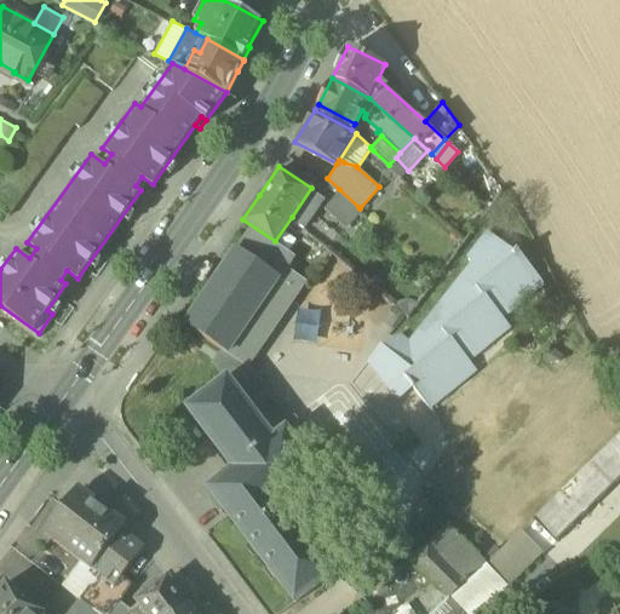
[(311,188),(292,217),(304,225),(325,196),(311,188)]
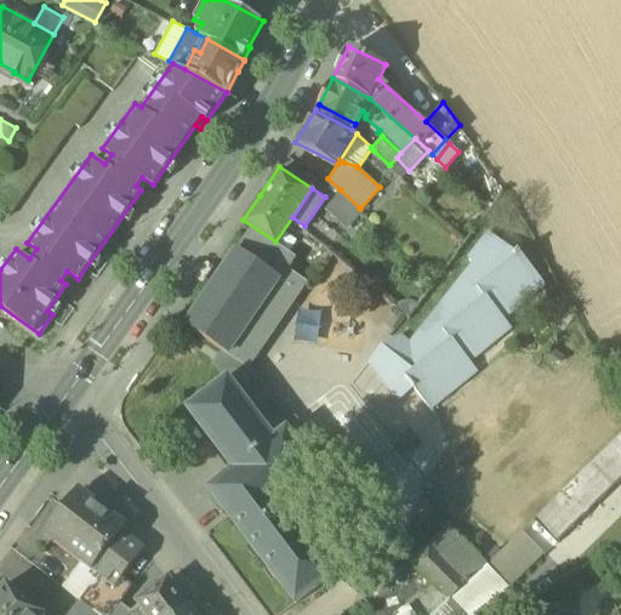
[(346,225),(359,208),(340,189),(325,208),(346,225)]
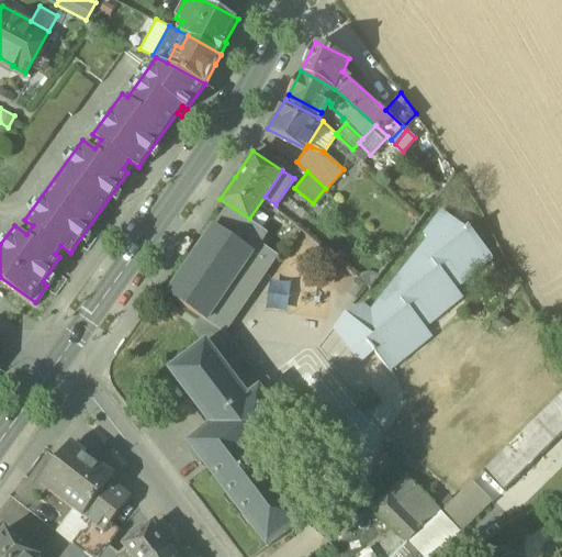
[(202,315),(224,330),(277,253),(259,241),(267,231),(228,204),(215,224),(214,223),(169,289),(168,291),(202,315)]
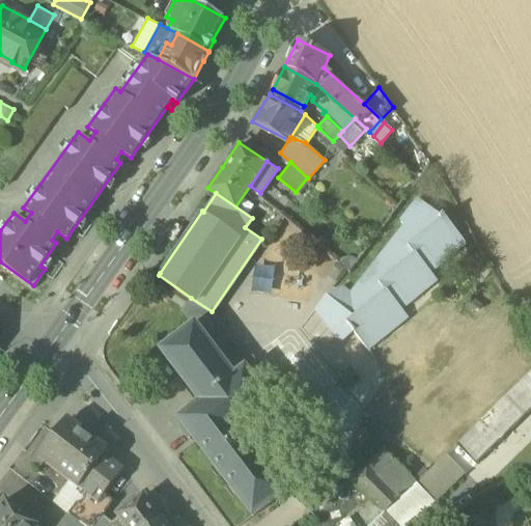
[(354,329),(366,344),(394,323),(387,314),(423,286),(417,278),(452,249),(446,242),(458,231),(443,211),(440,213),(419,196),(401,219),(403,222),(348,291),(340,284),(329,294),(326,292),(315,304),(329,322),(340,312),(354,329)]
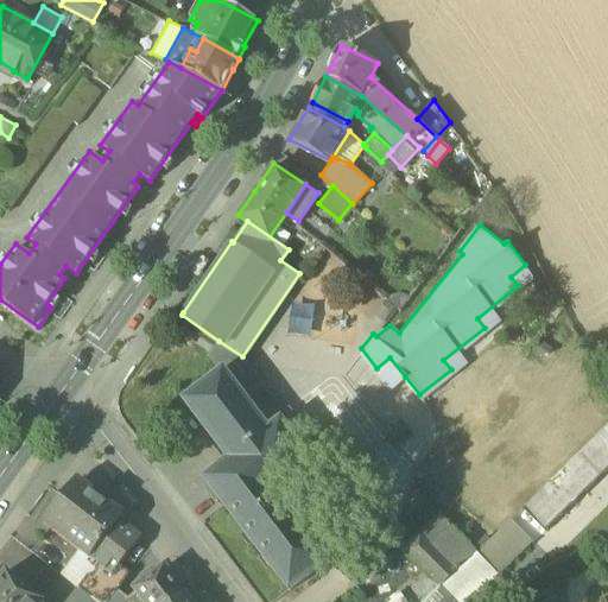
[(296,429),(242,356),(219,341),(209,354),(222,371),(222,369),(267,429),(280,419),(291,433),(296,429)]
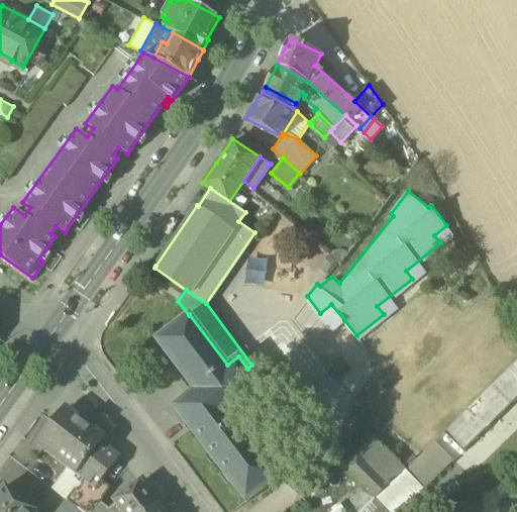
[(331,304),(320,313),(333,328),(344,320),(331,304)]
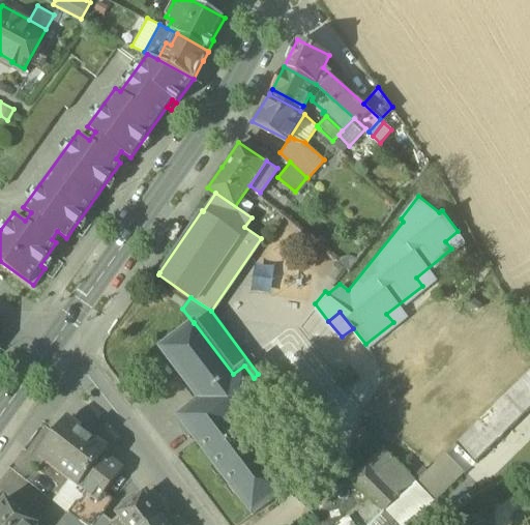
[(252,511),(253,513),(285,487),(237,424),(269,399),(254,378),(244,366),(233,374),(194,322),(194,323),(160,347),(200,399),(193,405),(202,417),(188,428),(252,511)]
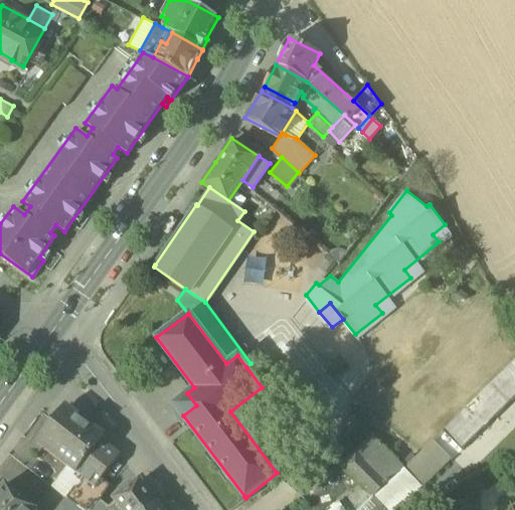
[(514,356),(443,428),(462,447),(514,393),(514,356)]
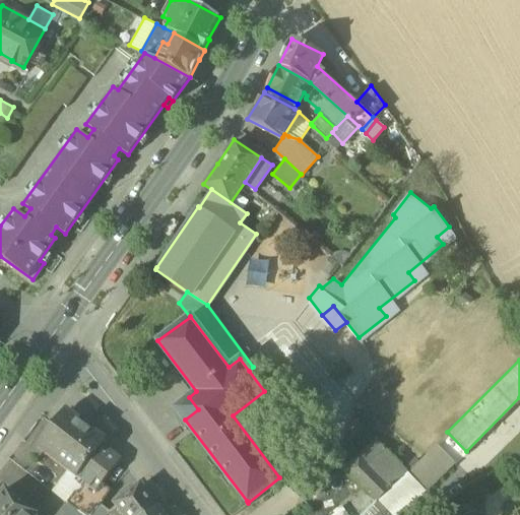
[(176,407),(185,420),(198,409),(189,397),(176,407)]
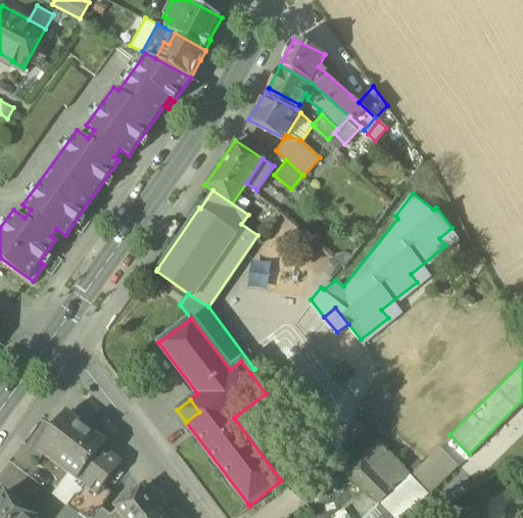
[(77,477),(78,478),(103,444),(106,439),(72,413),(62,413),(37,446),(67,470),(77,477)]
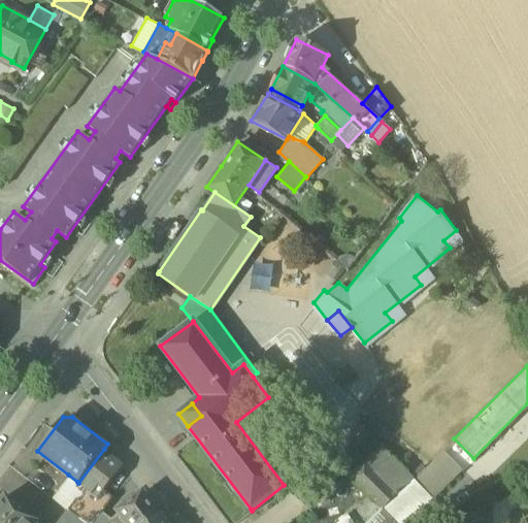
[(350,475),(382,508),(383,507),(413,478),(414,477),(382,445),(350,475)]
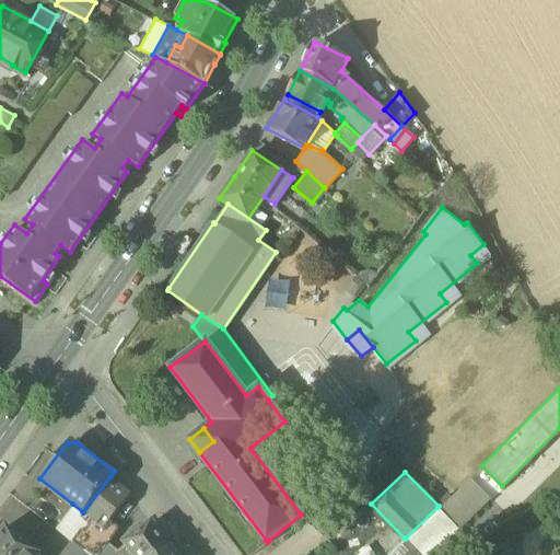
[(84,529),(104,545),(108,540),(108,541),(119,525),(109,519),(130,493),(111,476),(83,512),(82,511),(80,515),(90,522),(84,529)]
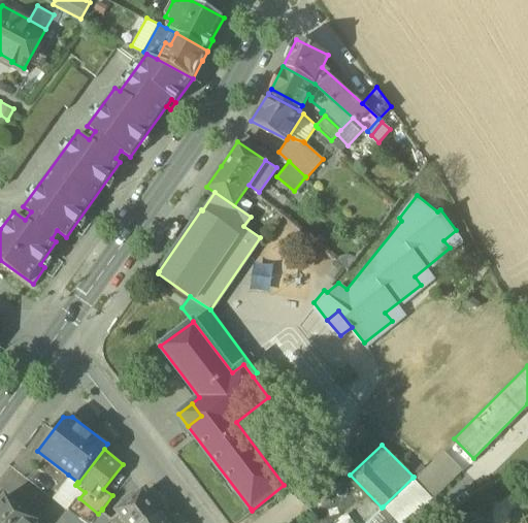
[(413,478),(432,498),(463,468),(443,449),(415,478),(414,477),(413,478)]
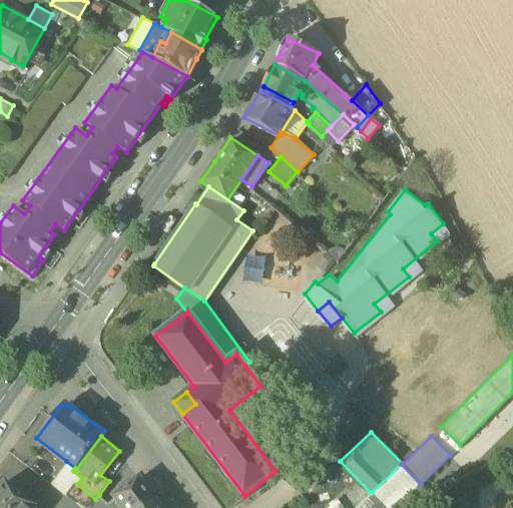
[(66,494),(75,482),(77,484),(82,478),(73,471),(75,468),(66,461),(50,481),(66,494)]
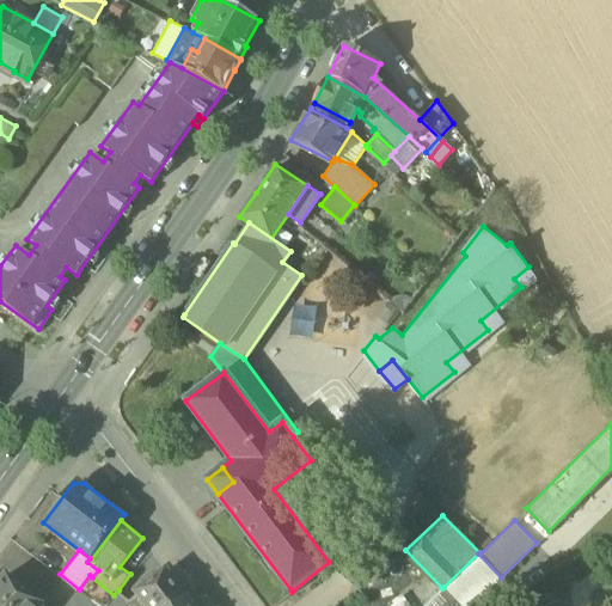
[(461,605),(471,605),(501,577),(478,554),(444,587),(461,605)]
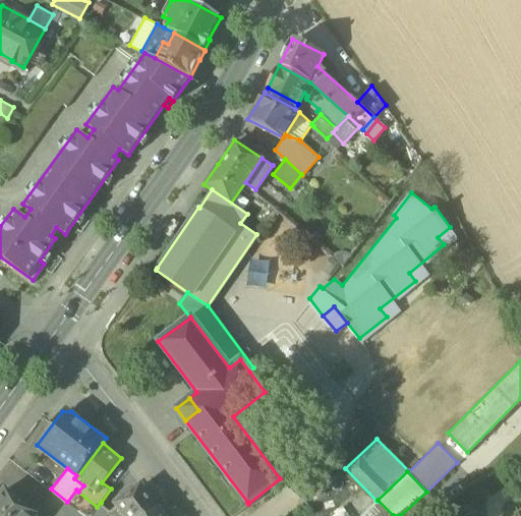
[(165,515),(158,506),(140,483),(115,503),(116,505),(124,515),(165,515)]
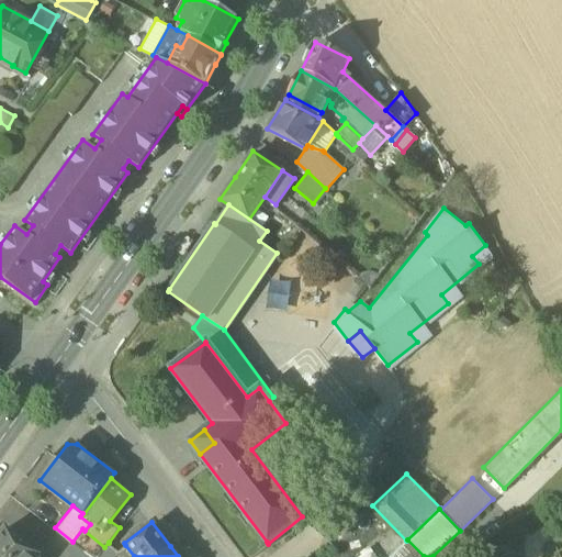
[(0,531),(0,556),(38,556),(42,554),(4,525),(0,531)]
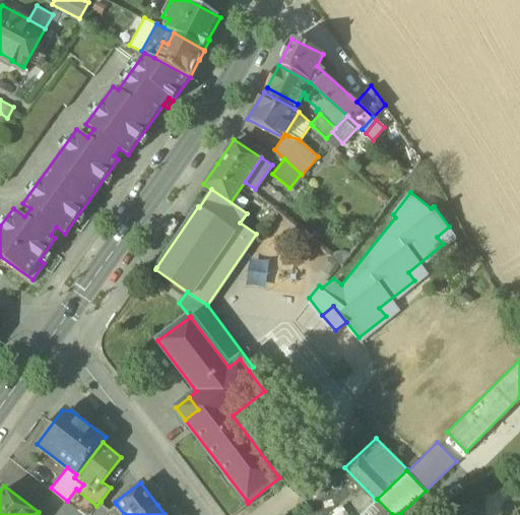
[(76,489),(67,501),(85,514),(89,514),(96,506),(78,491),(76,489)]
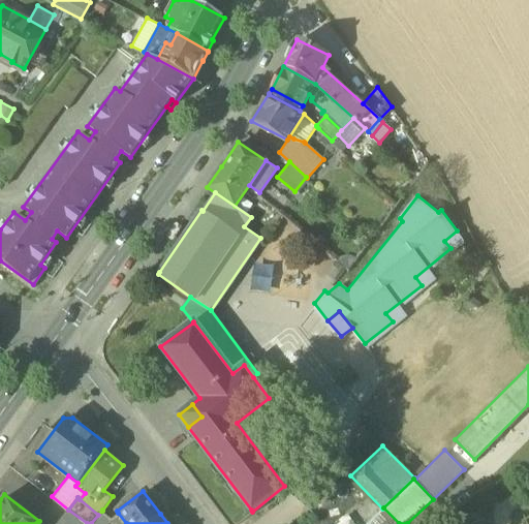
[(399,523),(383,507),(382,509),(366,523),(399,523)]
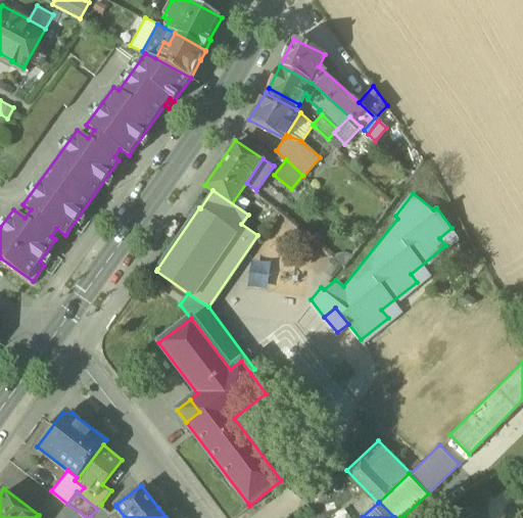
[(86,517),(67,504),(56,517),(86,517)]
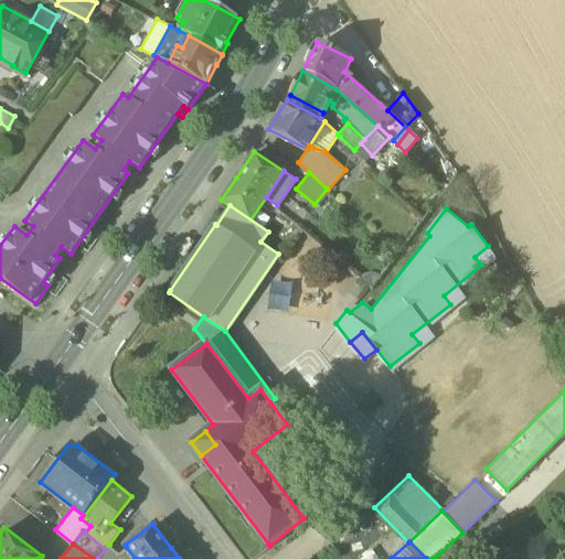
[(109,544),(105,549),(97,558),(114,558),(115,558),(119,552),(118,552),(109,545),(109,544)]
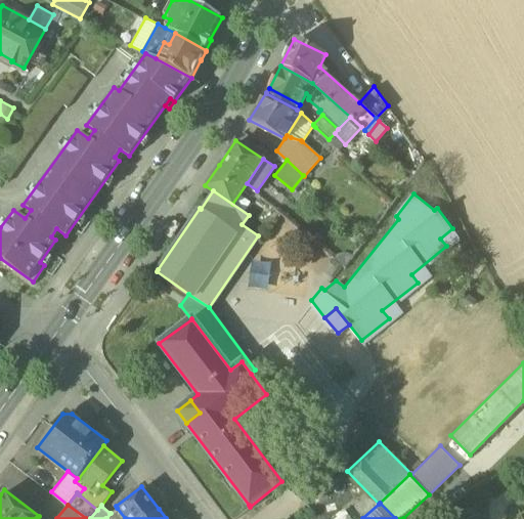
[(351,518),(343,508),(328,518),(351,518)]
